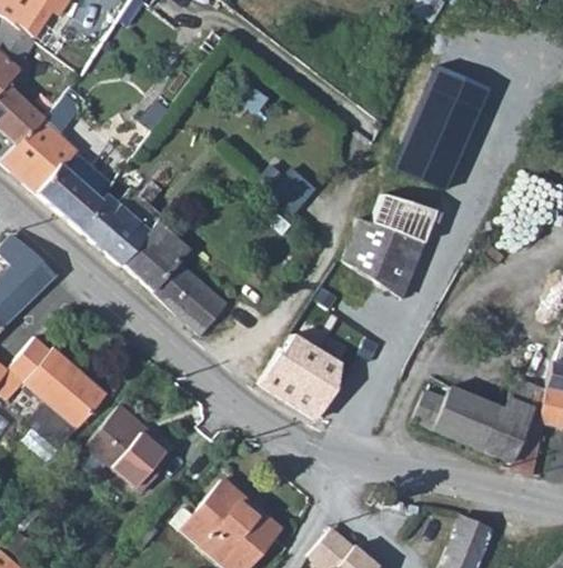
[(0,0),(0,13),(8,18),(34,38),(53,9),(61,15),(70,0),(0,0)]
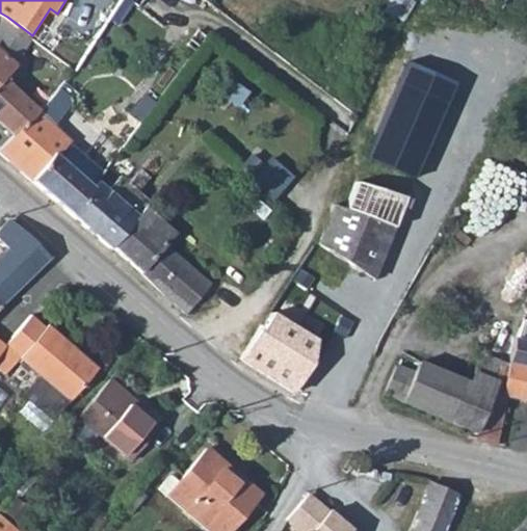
[(0,117),(18,134),(19,135),(43,110),(17,87),(26,74),(19,67),(34,37),(32,35),(7,17),(3,26),(0,29),(0,117)]
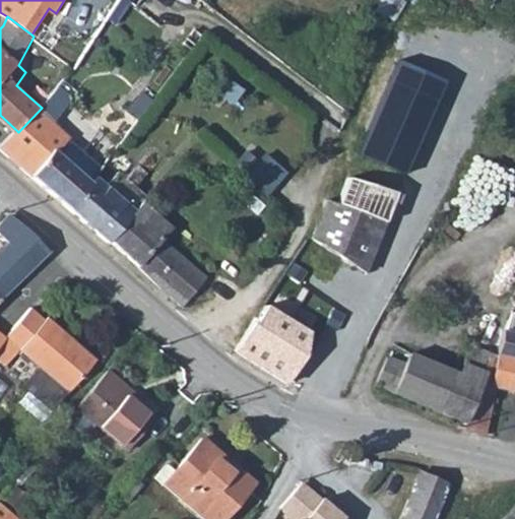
[(397,61),(341,203),(389,221),(445,80),(397,61)]
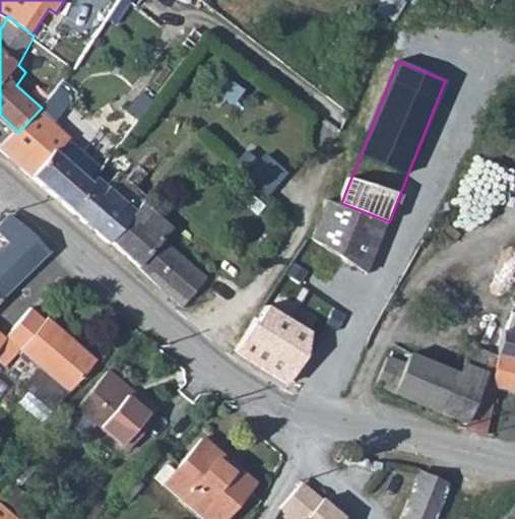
[(156,101),(146,93),(133,111),(143,118),(156,101)]
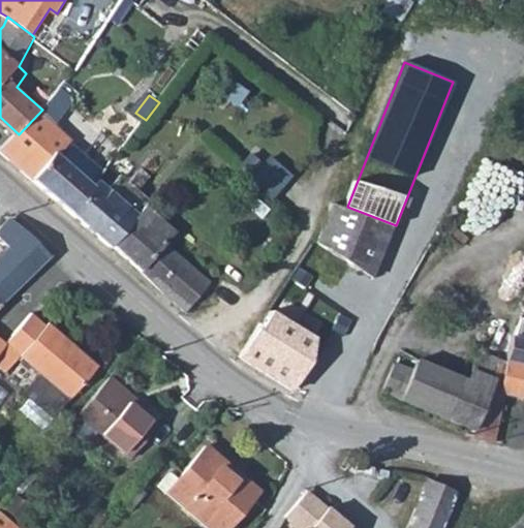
[(19,134),(18,133),(2,150),(74,213),(96,185),(62,155),(75,140),(42,110),(19,134)]
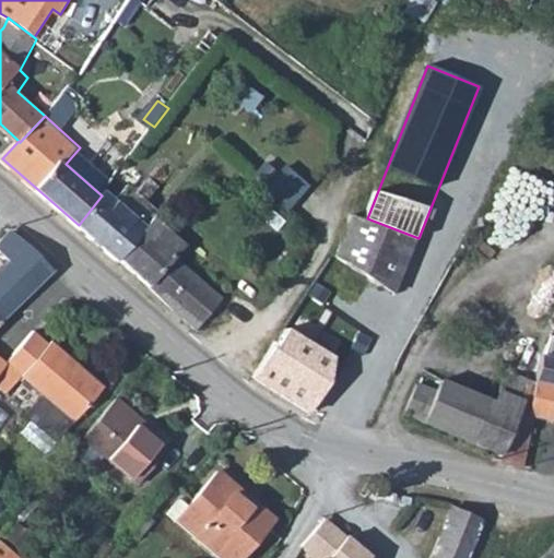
[(269,164),(257,178),(270,189),(283,175),(269,164)]
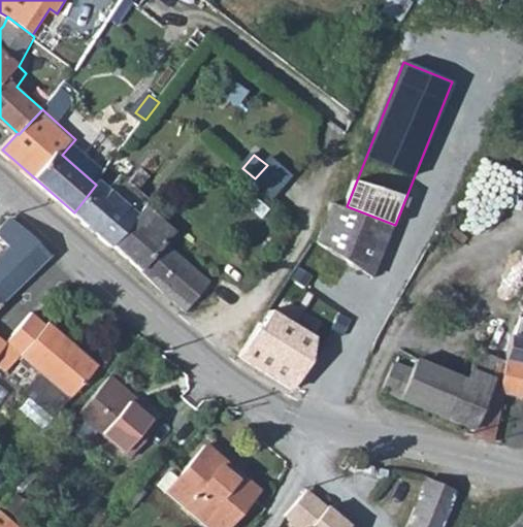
[(267,165),(255,178),(275,196),(293,174),(273,158),(267,165)]
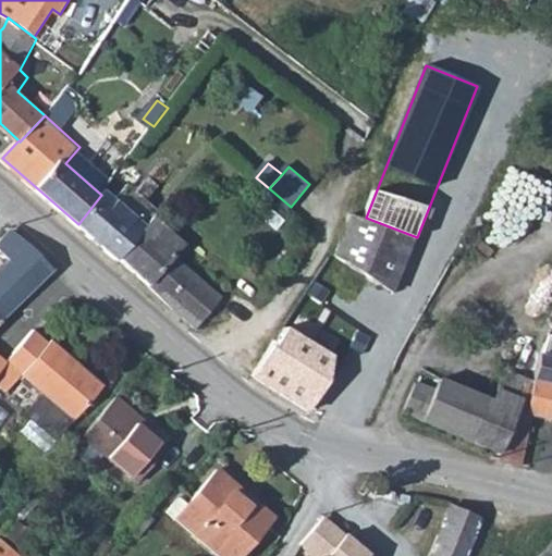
[(101,195),(78,224),(120,260),(121,258),(157,217),(161,211),(131,185),(119,198),(107,188),(101,195)]
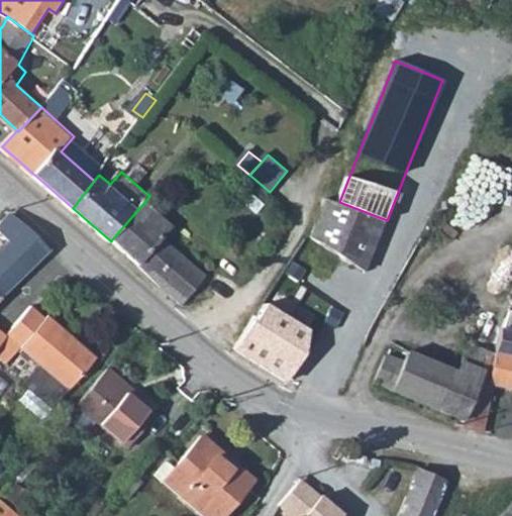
[(315,234),(368,270),(387,220),(339,202),(329,198),(315,234)]
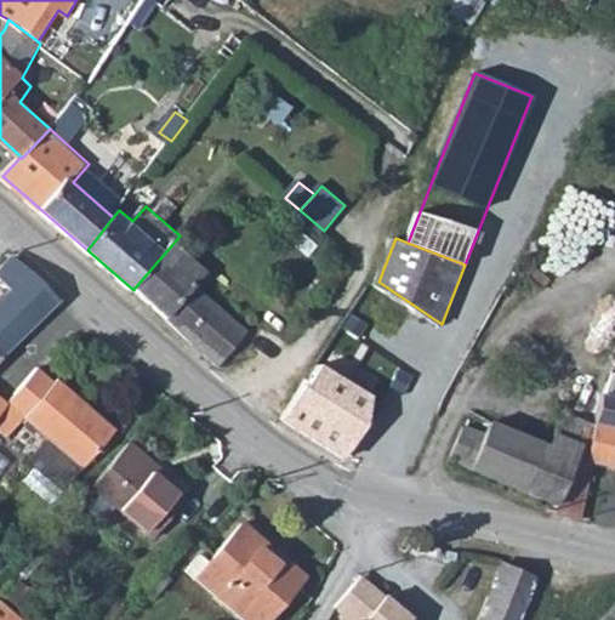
[(175,242),(135,288),(169,316),(197,343),(222,365),(251,331),(197,284),(209,271),(175,242)]
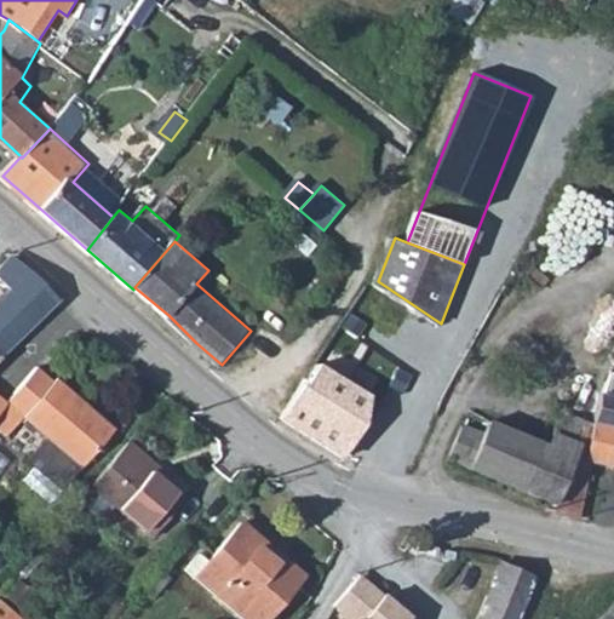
[(16,256),(0,273),(0,274),(16,287),(36,273),(16,256)]
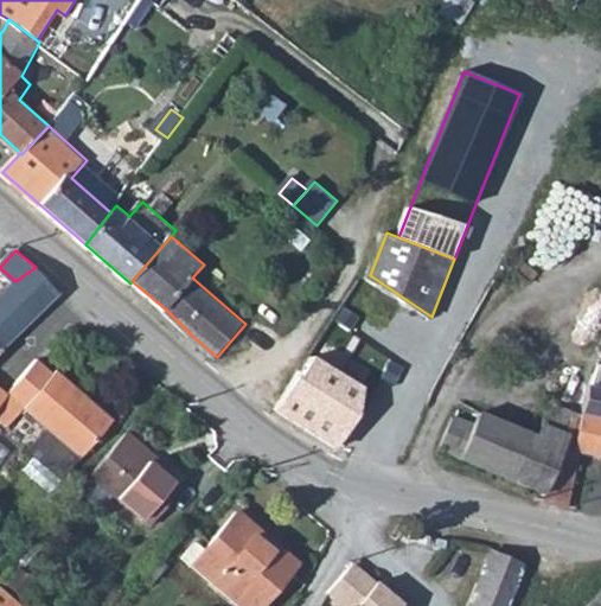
[(36,267),(16,281),(0,297),(0,356),(63,294),(36,267)]
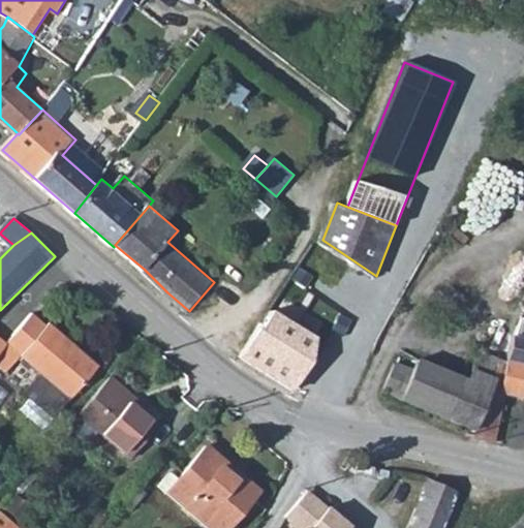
[(322,240),(275,311),(318,339),(331,345),(378,277),(376,276),(322,240)]
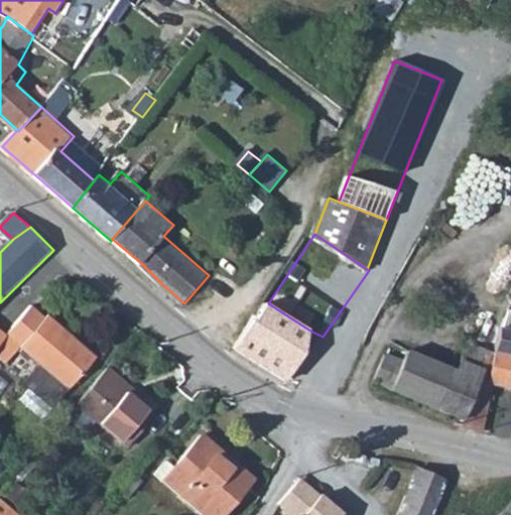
[(310,331),(268,303),(257,320),(255,319),(237,348),(289,380),(307,353),(310,331)]
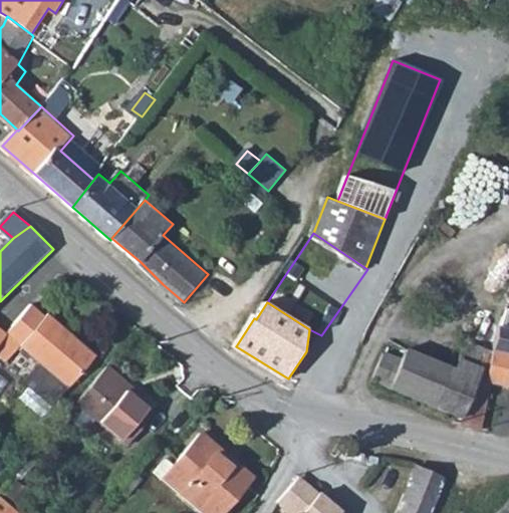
[(48,315),(34,303),(8,334),(0,326),(0,351),(11,361),(24,345),(43,361),(29,378),(57,403),(72,386),(73,387),(97,357),(73,336),(75,333),(50,313),(48,315)]
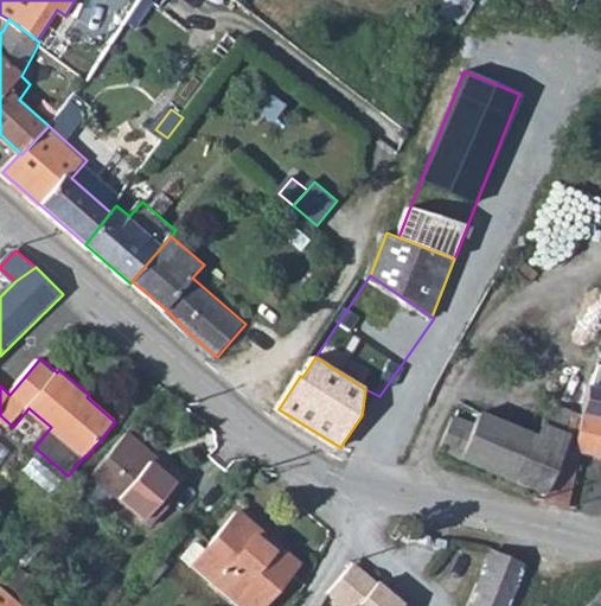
[(548,492),(544,501),(570,505),(583,452),(600,455),(600,388),(595,387),(593,386),(584,419),(576,415),(571,435),(571,437),(548,492)]
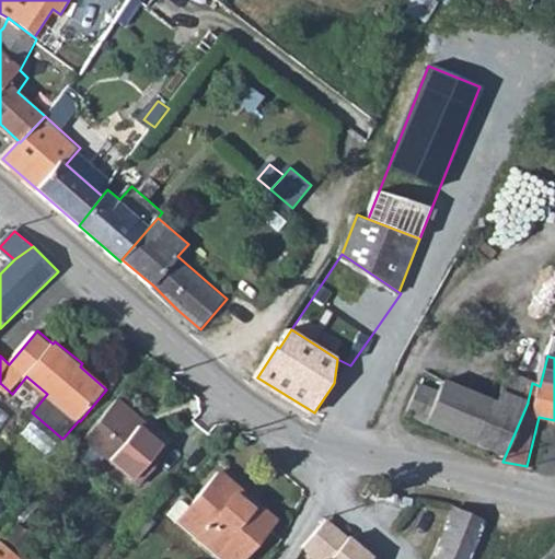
[(511,371),(504,392),(528,402),(532,383),(533,380),(511,371)]
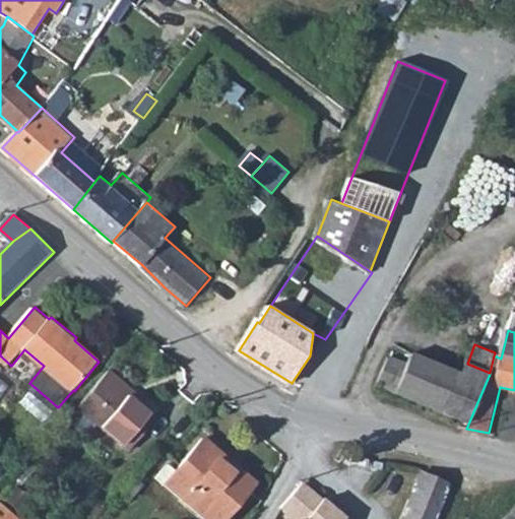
[(410,363),(397,392),(469,422),(490,374),(490,373),(467,364),(463,374),(414,353),(410,363)]
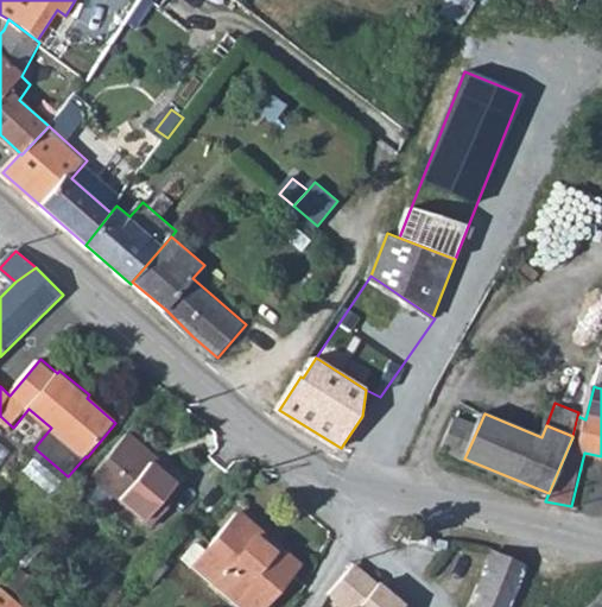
[(444,450),(464,459),(480,424),(474,422),(473,423),(457,417),(444,450)]
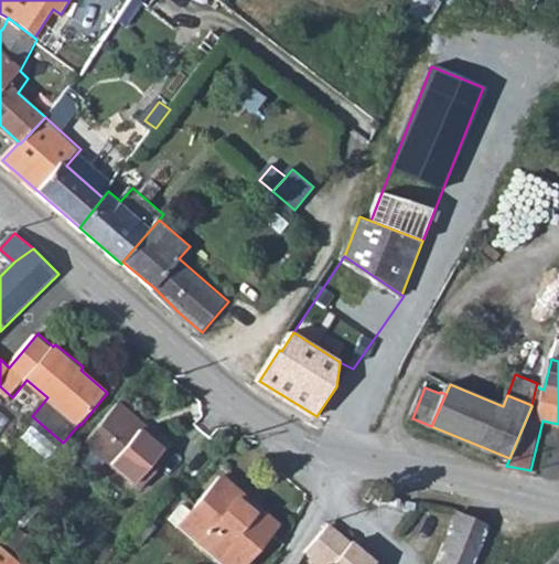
[(120,402),(87,442),(142,489),(172,455),(130,419),(135,414),(120,402)]
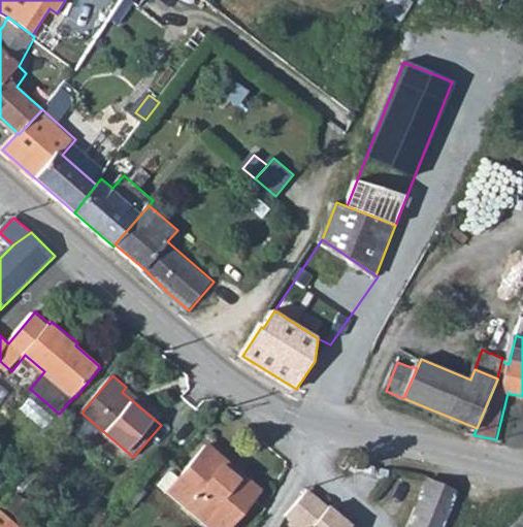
[(229,461),(210,445),(181,478),(173,471),(162,485),(211,526),(229,526),(262,490),(248,478),(243,483),(224,466),(229,461)]
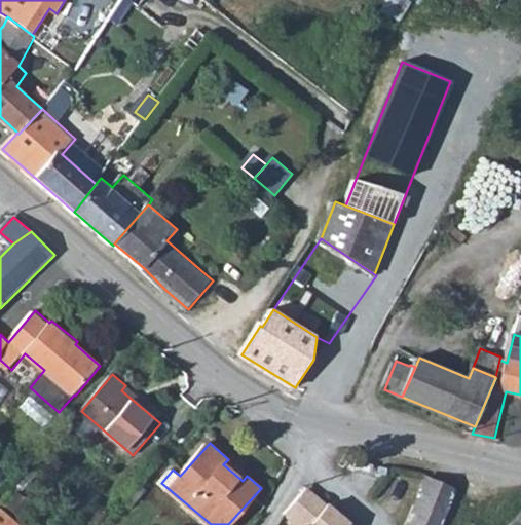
[(379,465),(365,462),(363,470),(377,473),(379,465)]
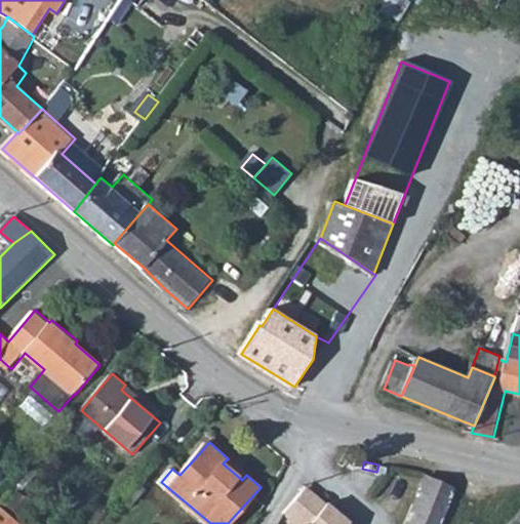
[(428,477),(407,523),(441,523),(455,489),(428,477)]
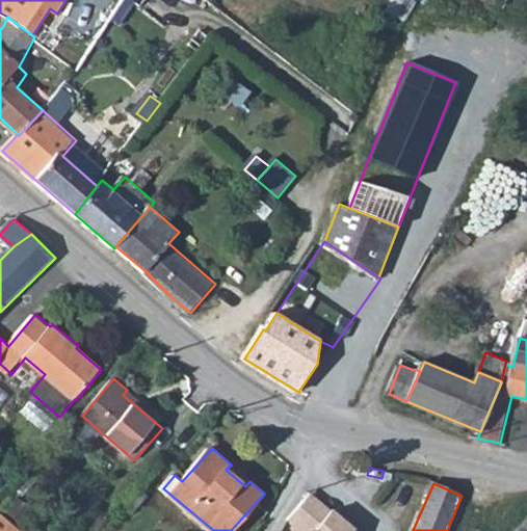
[(313,494),(291,520),(304,530),(351,530),(353,529),(313,494)]
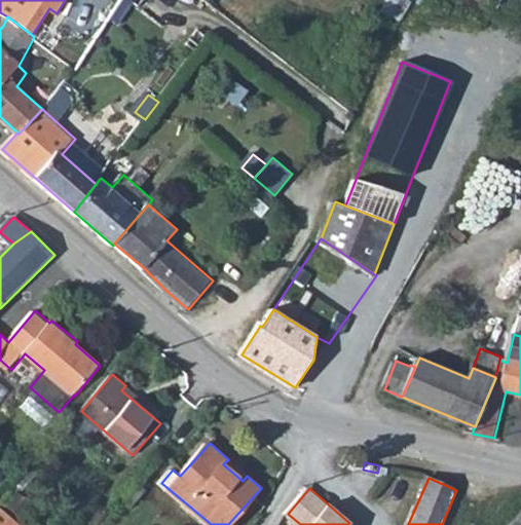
[(21,524),(22,524),(0,504),(0,524),(21,524)]
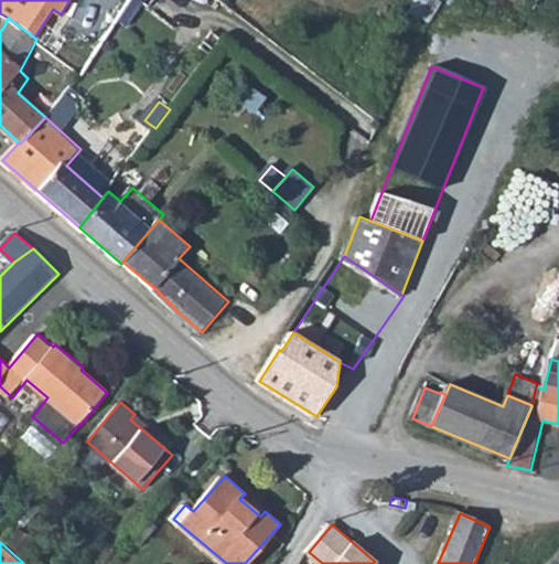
[(558,553),(548,563),(558,563),(558,553)]
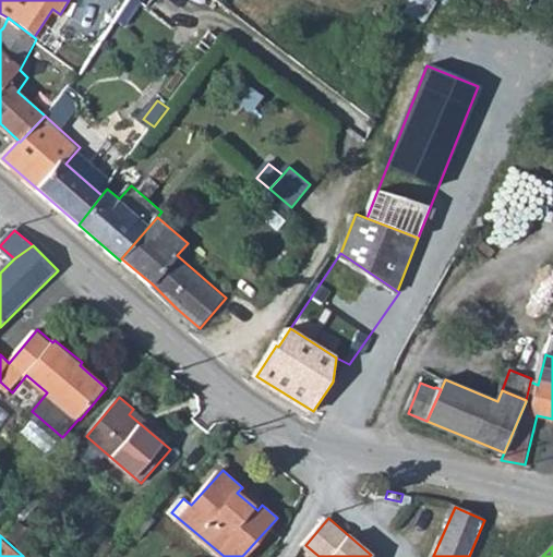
All buildings are outlined.
